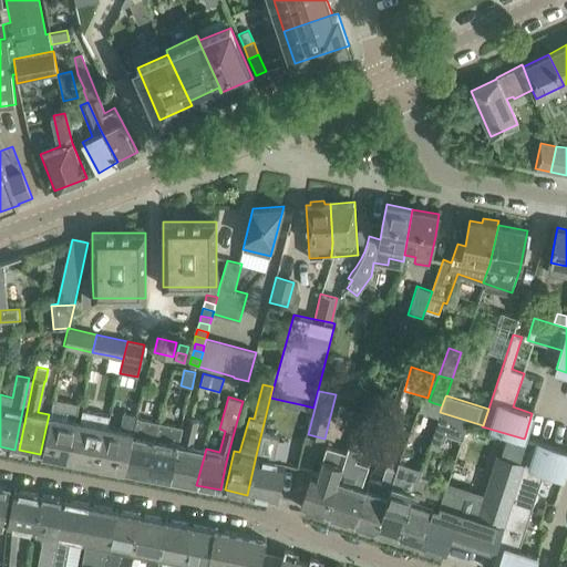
[(68,460),(79,403),(52,398),(49,414),(40,454),(68,460)]
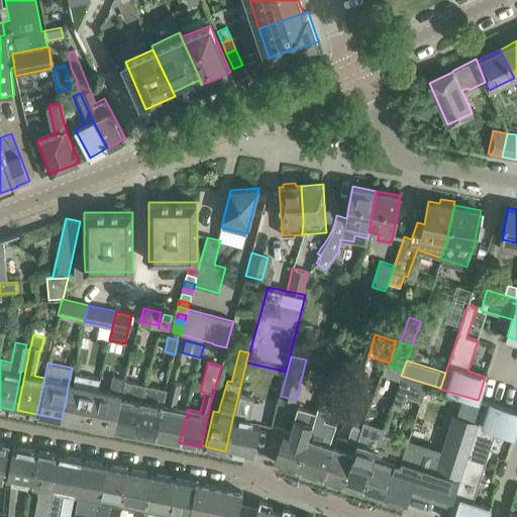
[(75,375),(66,420),(90,424),(98,389),(100,380),(75,375)]
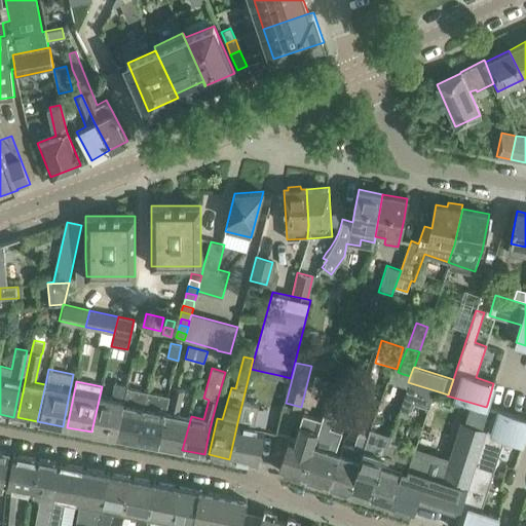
[(408,382),(398,414),(407,417),(409,411),(412,409),(414,403),(428,408),(435,390),(408,382)]
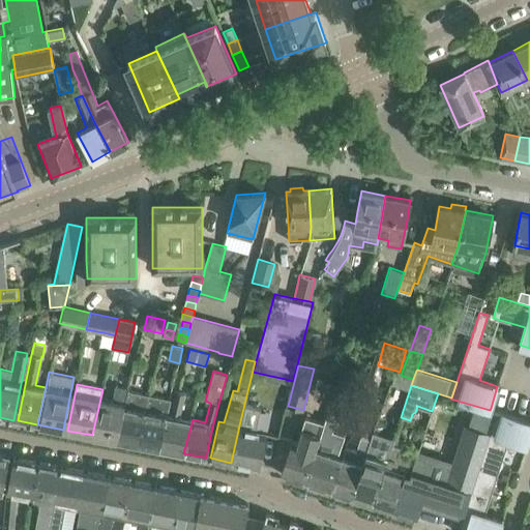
[(112,402),(100,399),(92,435),(116,440),(127,391),(127,388),(115,386),(112,402)]
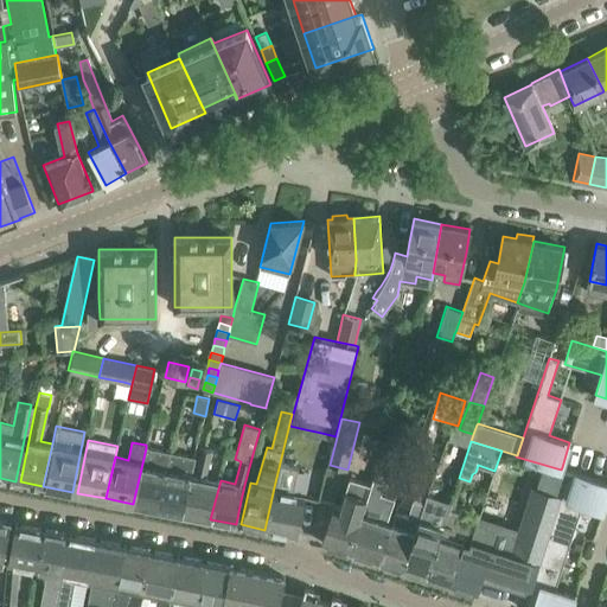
[(171,453),(146,448),(133,504),(158,509),(171,453)]
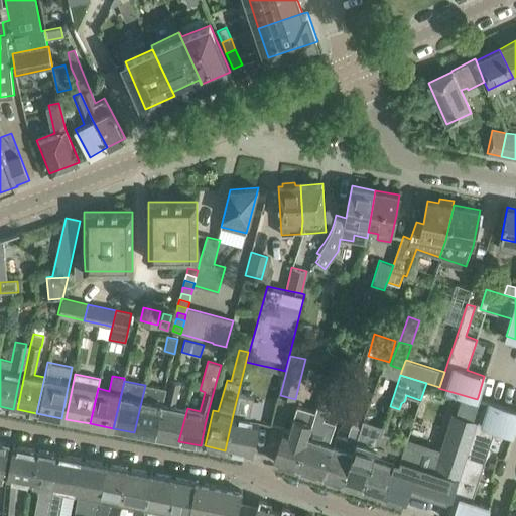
[(178,441),(187,408),(174,406),(179,384),(171,382),(158,437),(178,441)]
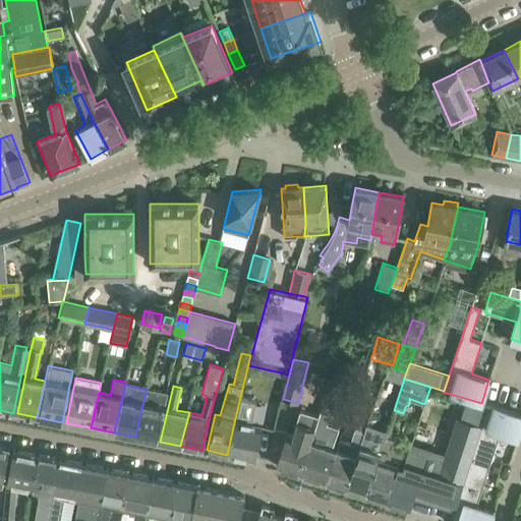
[(135,437),(157,441),(168,393),(147,389),(135,437)]
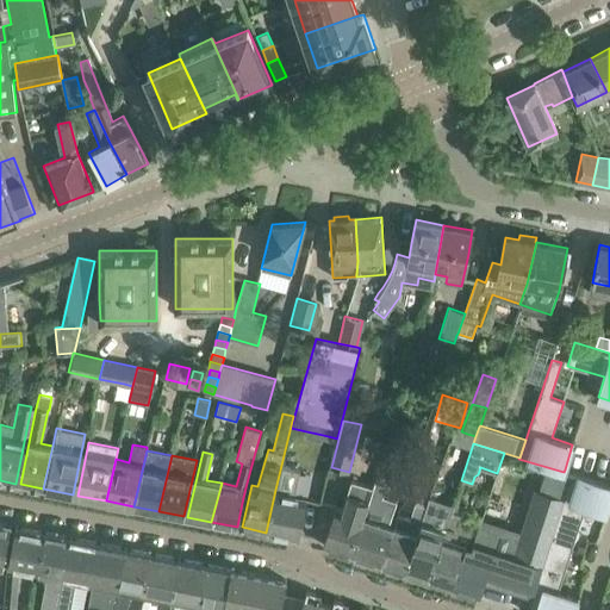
[(372,485),(349,554),(375,562),(383,540),(388,523),(394,503),(380,498),(380,497),(383,489),(385,490),(392,466),(388,465),(381,462),(379,462),(372,485)]
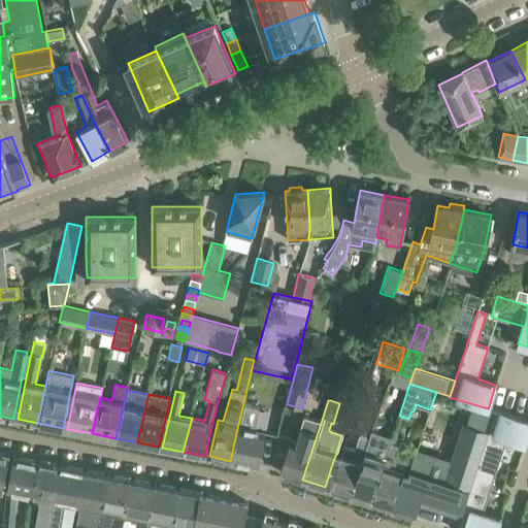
[(238,424),(230,461),(258,467),(263,442),(266,430),(255,428),(257,421),(259,408),(260,406),(243,403),(238,424)]
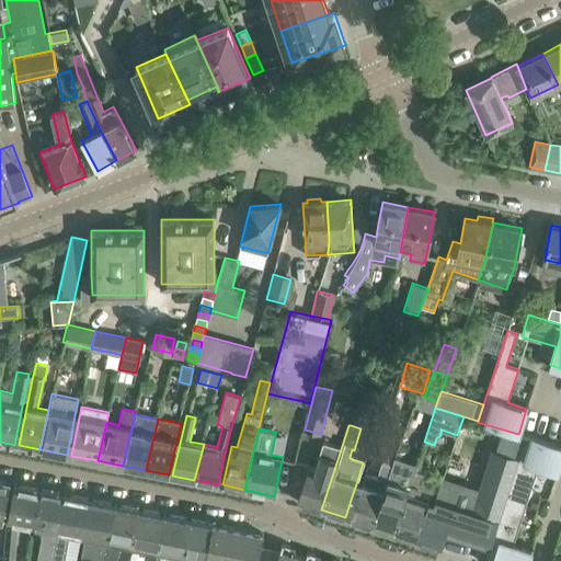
[(560,459),(560,445),(527,434),(519,432),(518,434),(525,436),(517,460),(504,499),(526,505),(538,466),(557,471),(560,459)]
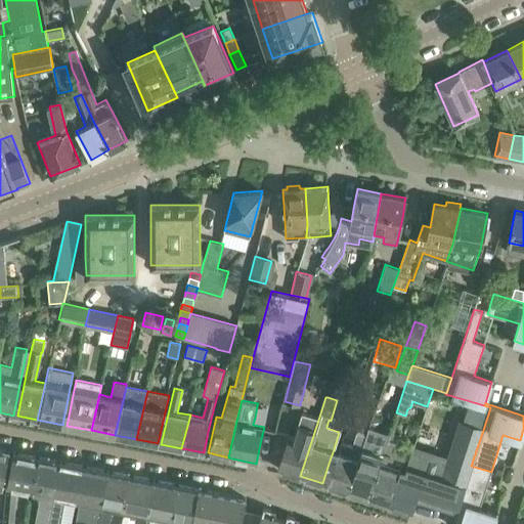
[(300,476),(319,417),(311,413),(310,415),(302,411),(294,437),(290,436),(278,470),(300,476)]
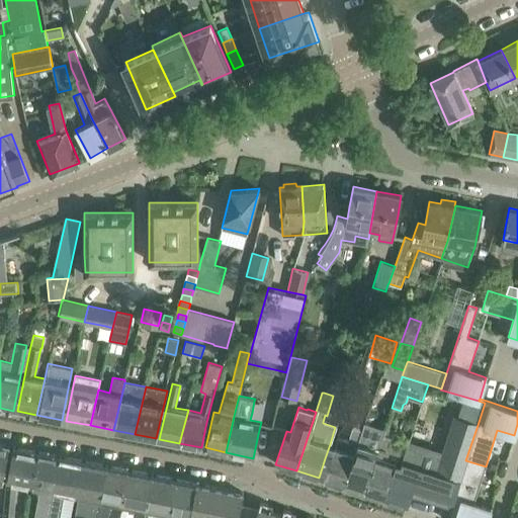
[(407,442),(387,501),(407,507),(413,490),(452,503),(465,460),(478,425),(455,418),(444,453),(407,442)]
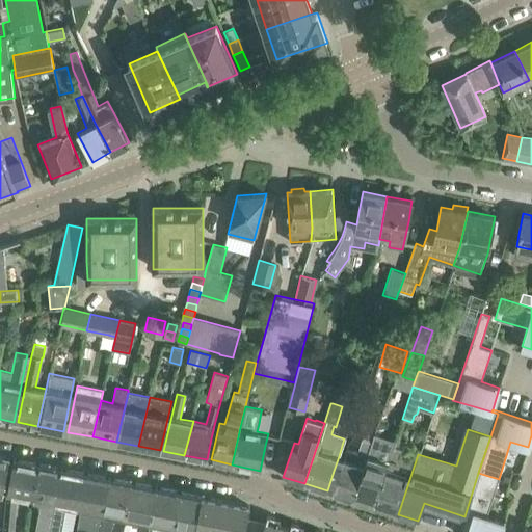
[(346,449),(343,457),(338,473),(331,493),(352,499),(370,441),(372,434),(364,432),(362,436),(356,452),(346,449)]
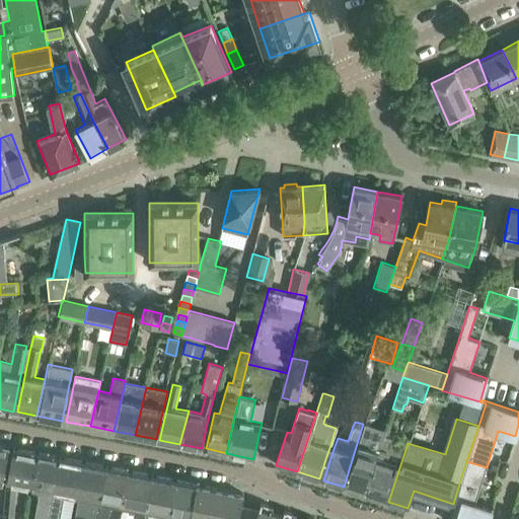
[(384,429),(365,423),(364,425),(363,424),(361,430),(344,487),(363,493),(374,459),(384,429)]
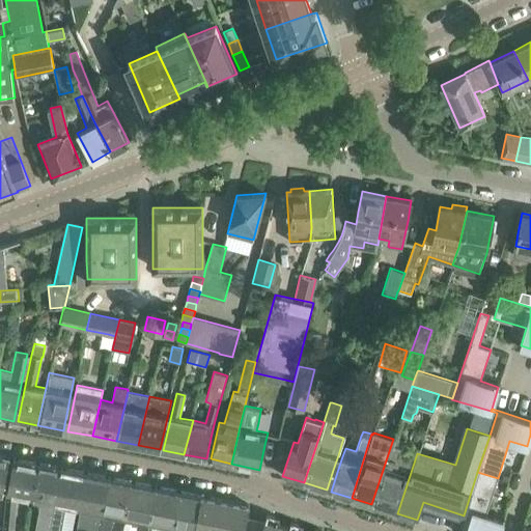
[(395,440),(393,439),(383,470),(371,504),(394,511),(407,474),(412,460),(398,455),(400,449),(393,447),(395,440)]
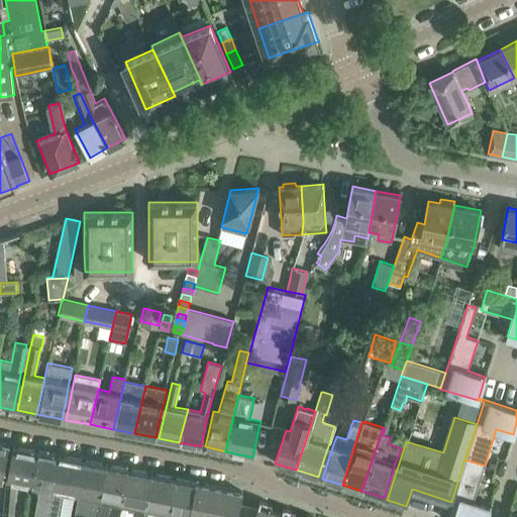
[(0,443),(0,479),(2,480),(2,479),(5,466),(9,446),(0,443)]
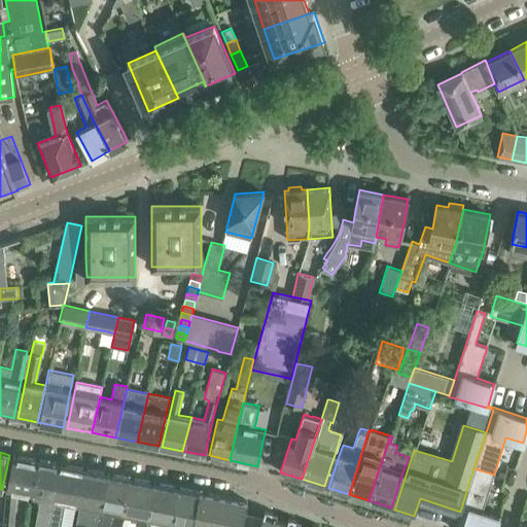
[(35,460),(13,455),(6,490),(4,526),(15,526),(19,492),(29,494),(35,460)]
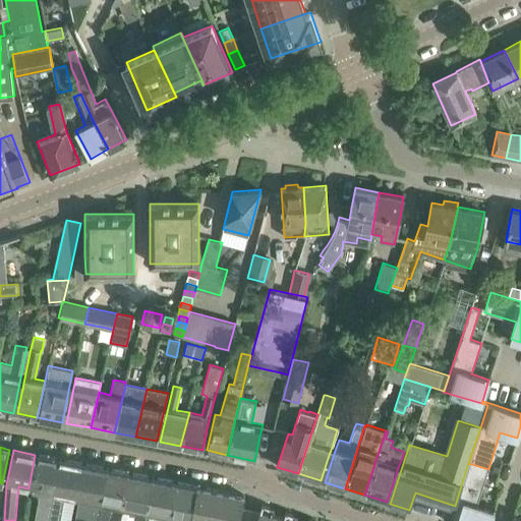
[(35,520),(48,520),(60,459),(39,455),(35,475),(32,488),(41,490),(35,520)]
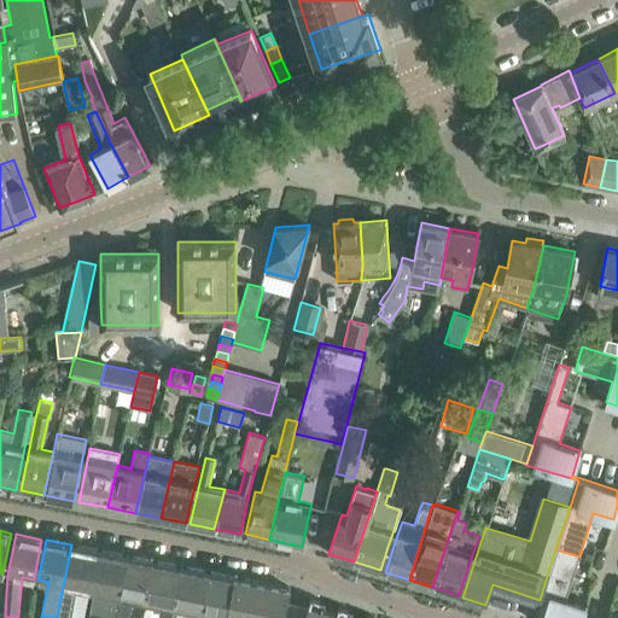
[(97,551),(71,544),(57,617),(71,617),(77,588),(89,590),(97,551)]
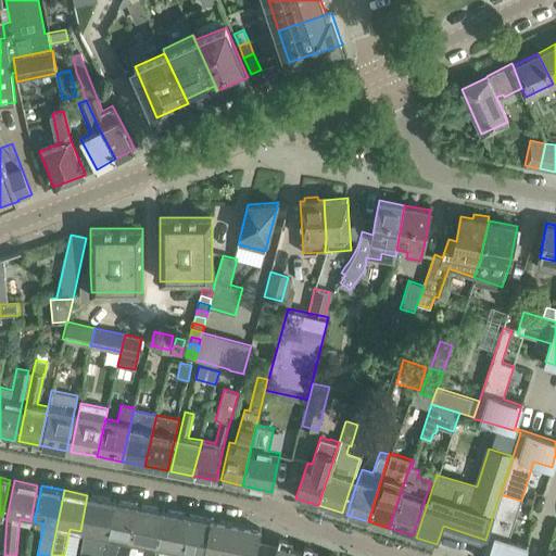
[(523,555),(527,546),(508,540),(521,501),(500,494),(480,555),(523,555)]
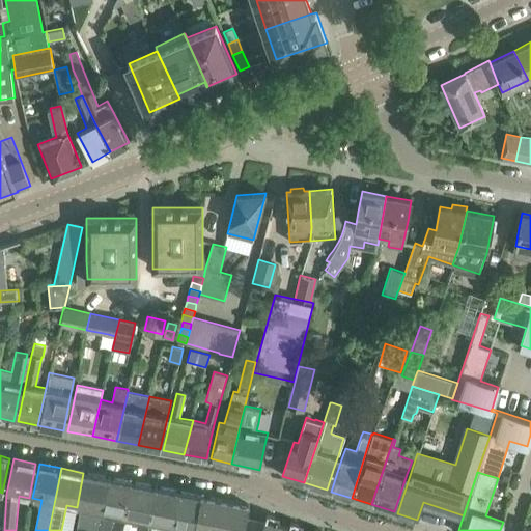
[(80,508),(77,525),(88,527),(86,530),(98,530),(109,477),(87,473),(83,494),(80,508)]
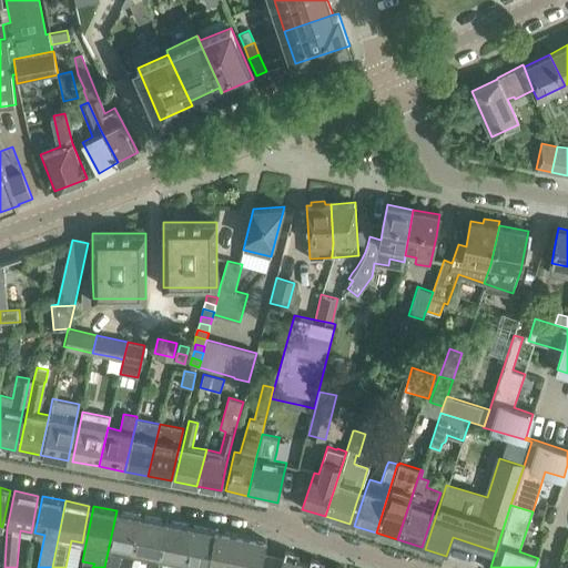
[(118,567),(121,553),(118,553),(119,549),(132,553),(140,516),(117,510),(104,567),(118,567)]
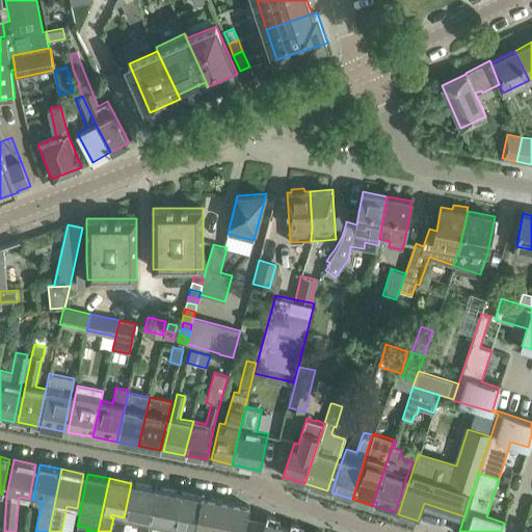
[(130,504),(128,517),(138,521),(135,531),(148,531),(157,487),(134,483),(130,504)]
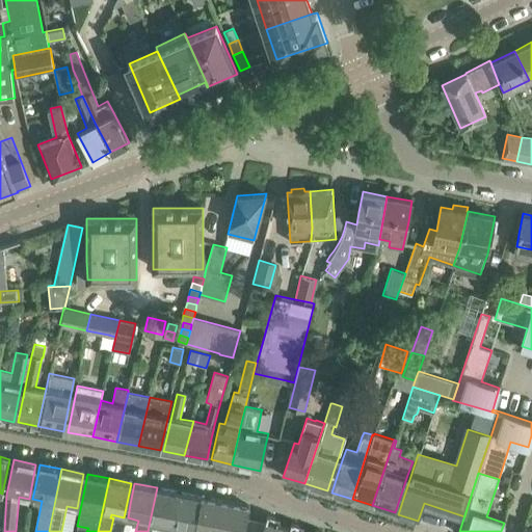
[(148,531),(165,531),(167,526),(170,526),(177,491),(157,487),(148,531)]
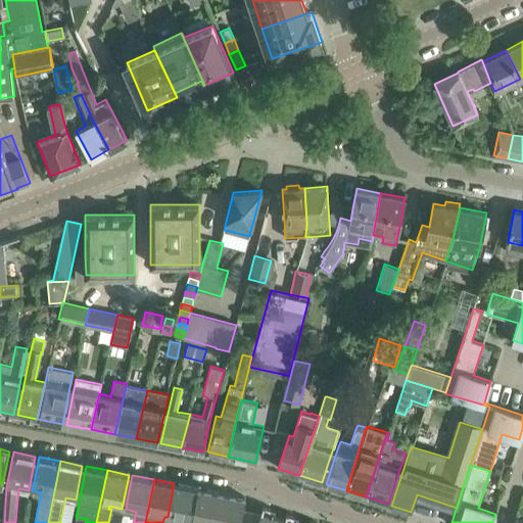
[(174,505),(171,518),(179,520),(191,522),(198,488),(178,484),(174,505)]
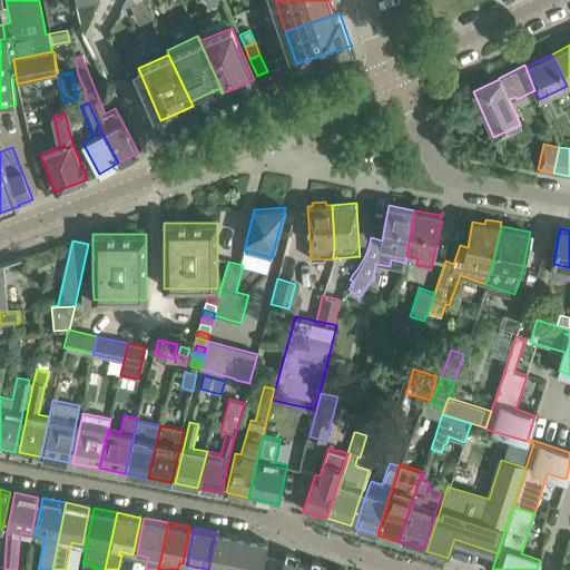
[(208,569),(234,569),(241,537),(216,532),(208,569)]
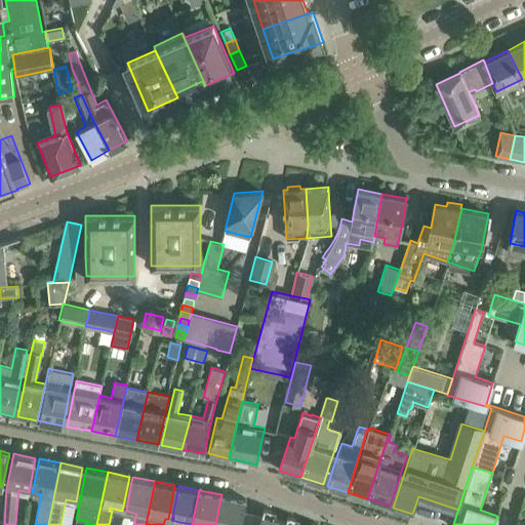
[(258,524),(260,521),(242,516),(245,499),(221,494),(215,524),(258,524)]
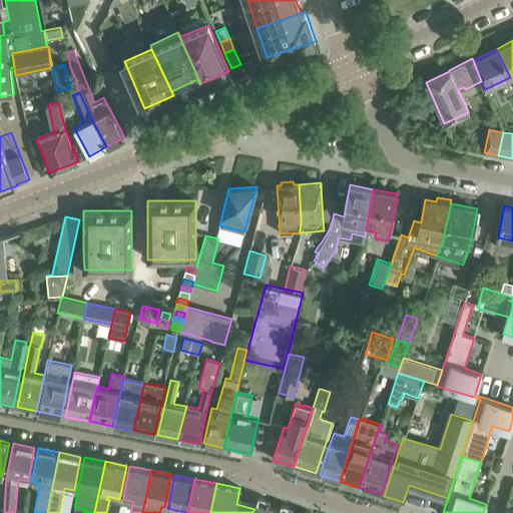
[(258,497),(254,509),(252,512),(309,512),(304,511),(303,512),(289,512),(287,512),(288,506),(281,504),(280,510),(264,505),(266,499),(258,497)]
